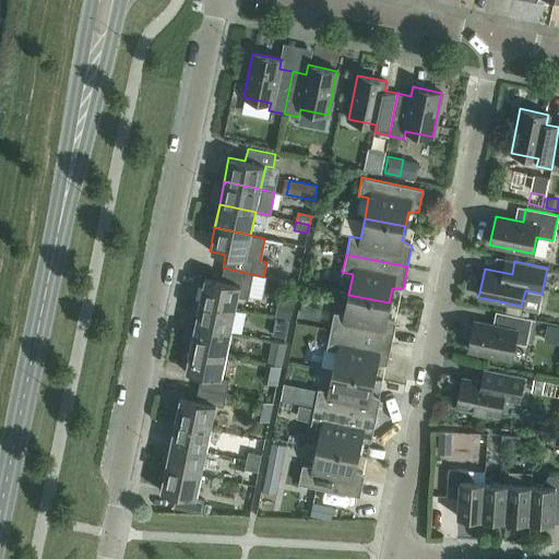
[(199,301),(235,309),(238,297),(248,299),(252,274),(223,268),(219,281),(204,277),(199,301)]
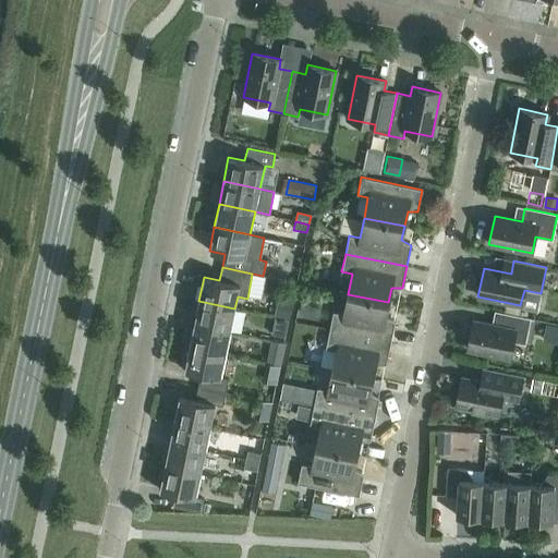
[(388,302),(348,294),(343,314),(332,312),(329,330),(390,342),(395,322),(386,316),(388,302)]
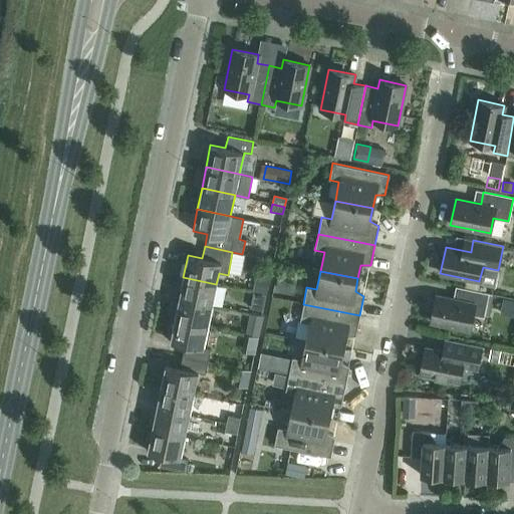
[(269,277),(255,273),(252,291),(266,294),(269,277)]
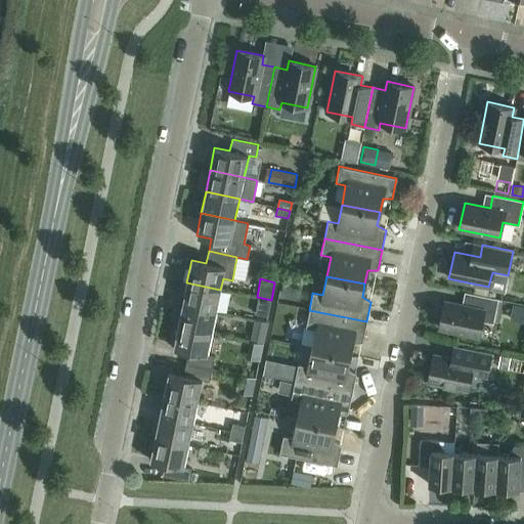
[(220,290),(186,282),(182,304),(216,311),(220,290)]
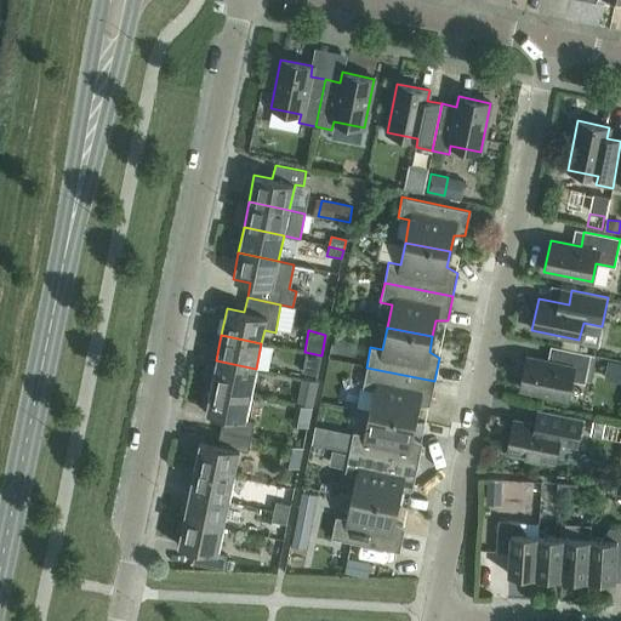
[(584,383),(590,354),(559,348),(557,363),(527,357),(519,388),(567,398),(571,380),(584,383)]
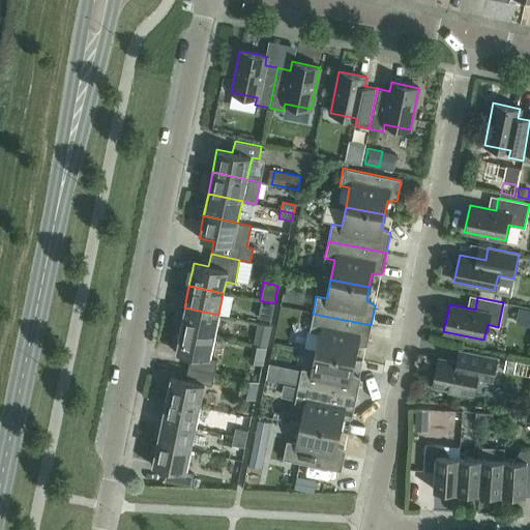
[(274,303),(261,300),(257,317),(270,320),(274,303)]
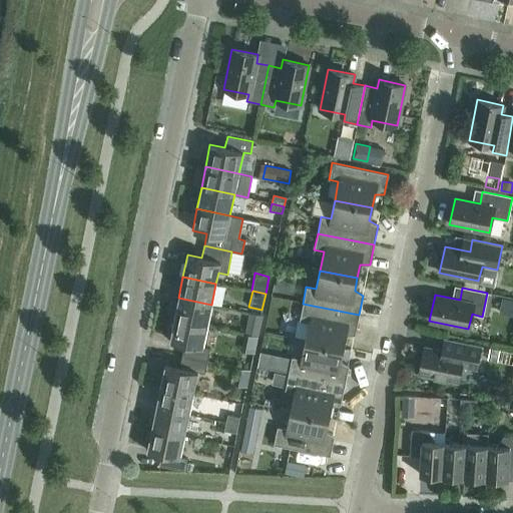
[(211,305),(178,298),(173,319),(207,326),(211,305)]
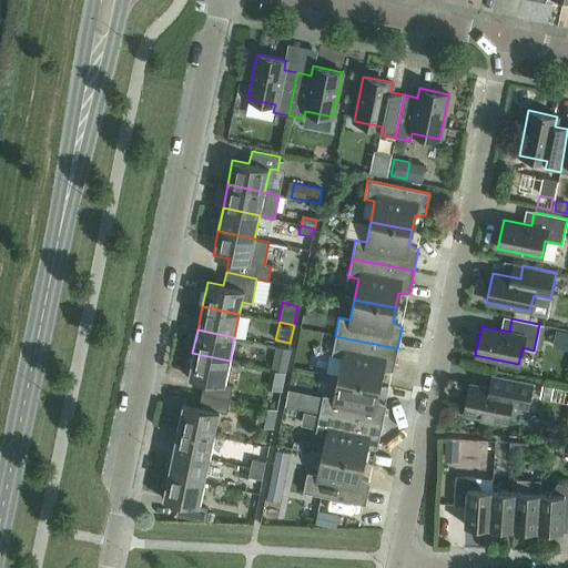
[(567,332),(555,330),(553,342),(567,345),(567,332)]
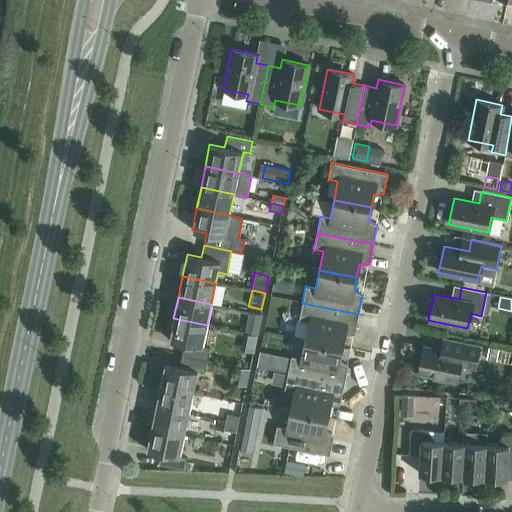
[(304,340),(342,347),(345,334),(354,334),(358,314),(302,303),(298,319),(308,321),(304,340)]
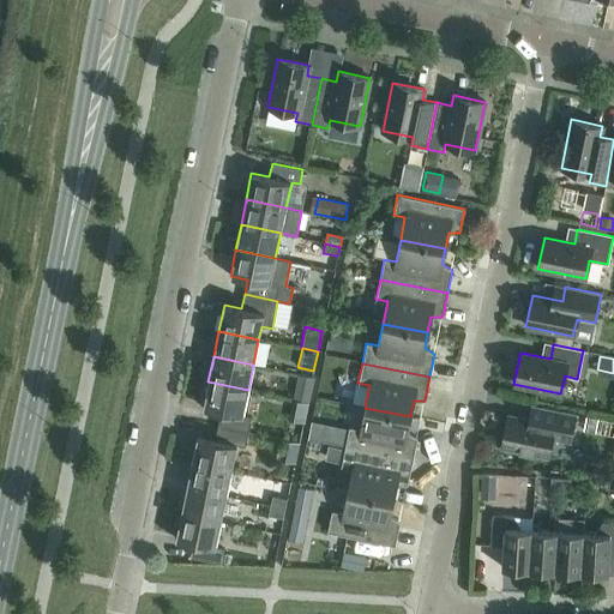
[(313,379),(298,375),(293,399),(308,402),(313,379)]
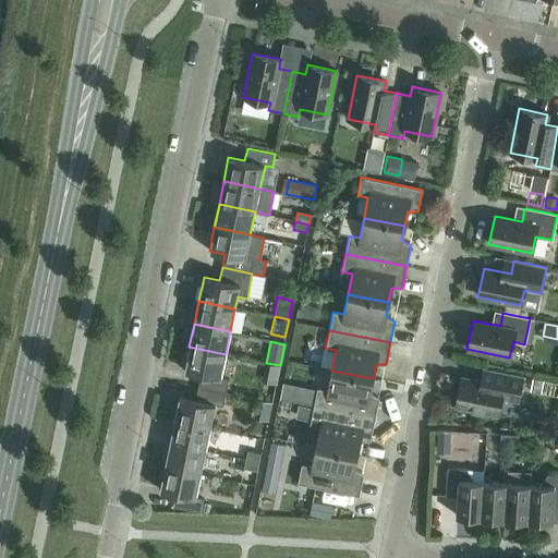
[(226,354),(189,347),(184,371),(201,374),(197,387),(226,392),(228,379),(220,377),(226,354)]
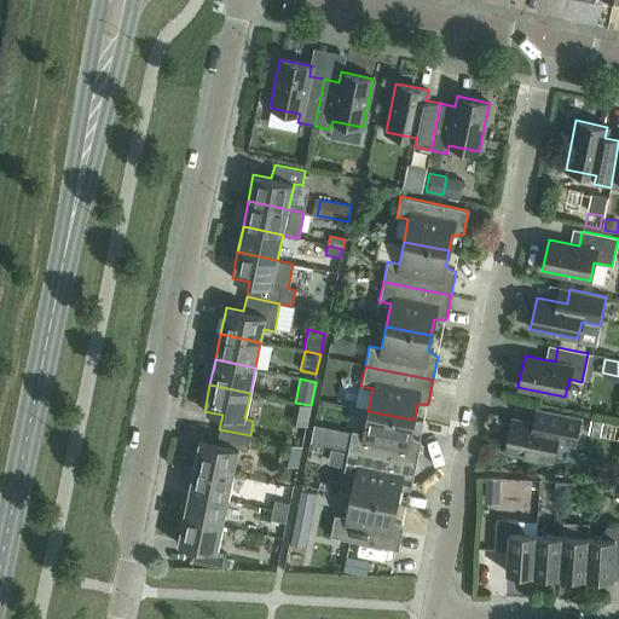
[(580,417),(538,409),(534,423),(512,418),(505,451),(553,461),(556,443),(574,446),(580,417)]
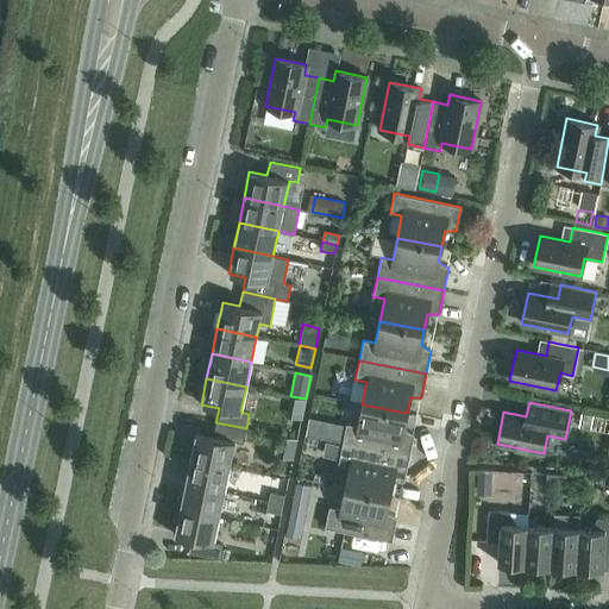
[(341,444),(409,457),(414,434),(403,428),(407,413),(362,405),(358,426),(346,424),(346,425),(343,441),(341,444)]
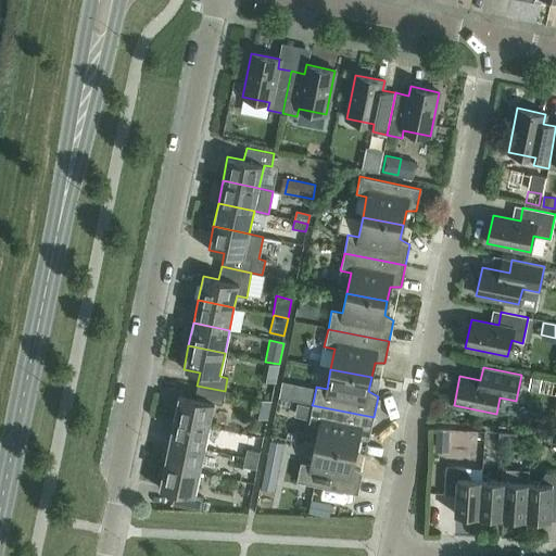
[(225,391),(197,386),(194,399),(178,395),(173,418),(210,426),(214,403),(222,404),(225,391)]
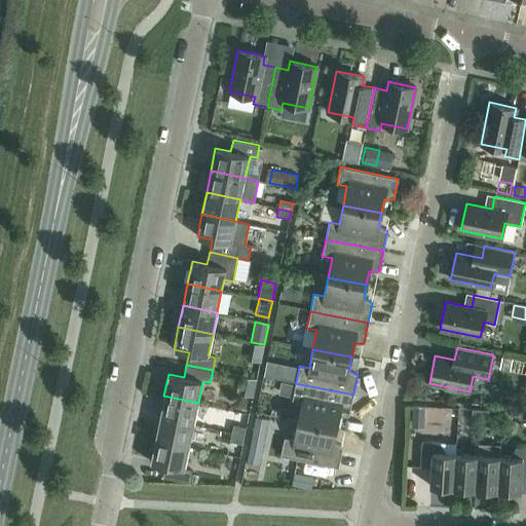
[(299,367),(289,365),(286,379),(296,381),(299,367)]
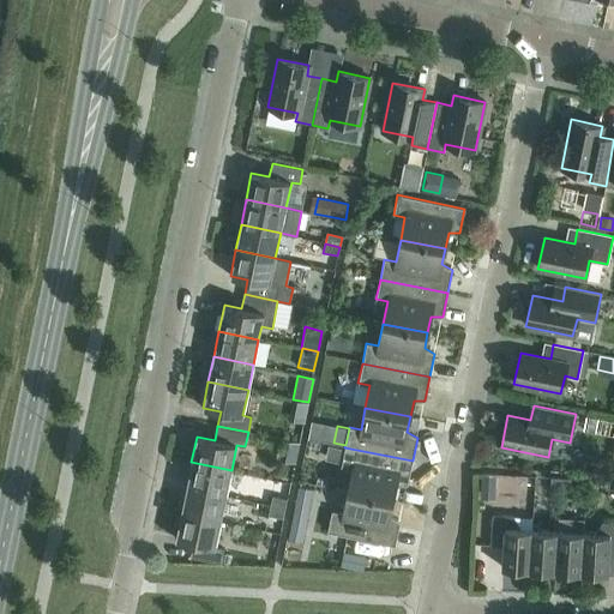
[(342,449),(327,445),(324,459),(338,463),(342,449)]
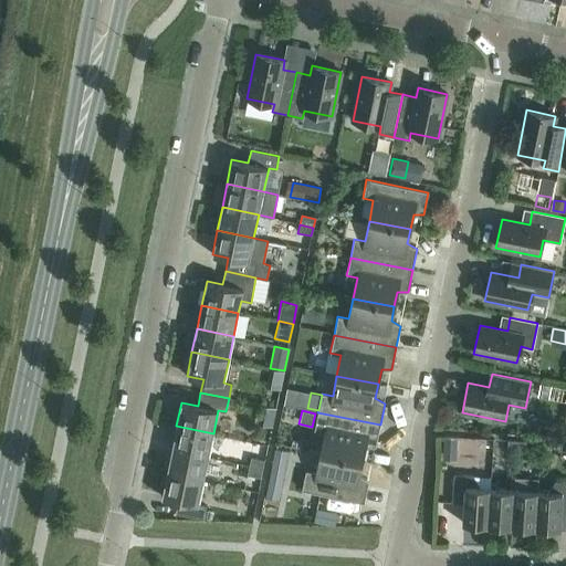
[(321,453),(362,461),(365,448),(376,447),(380,425),(317,412),(314,430),(325,433),(321,453)]
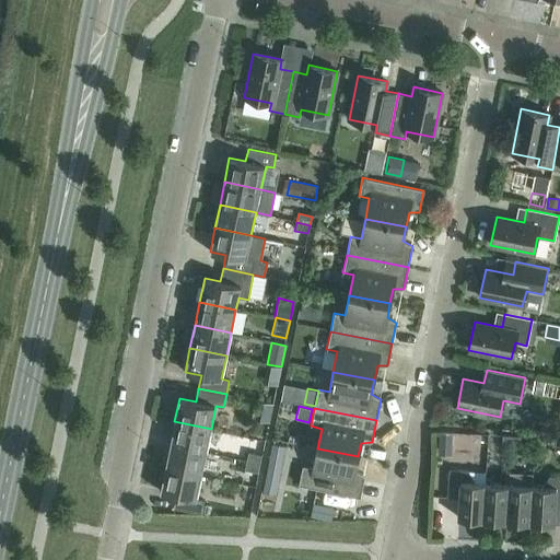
[(211,429),(174,421),(170,445),(206,452),(211,429)]
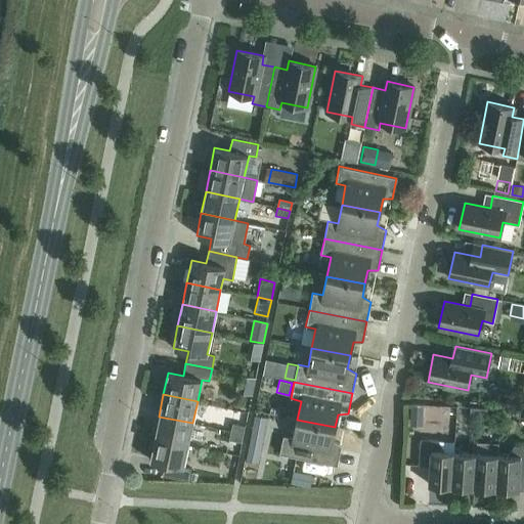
[(423,404),(410,404),(410,416),(423,416),(423,404)]
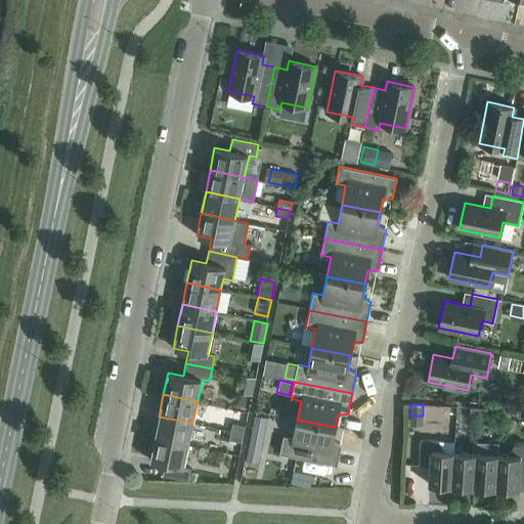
[(478,407),(468,406),(468,420),(478,421),(478,407)]
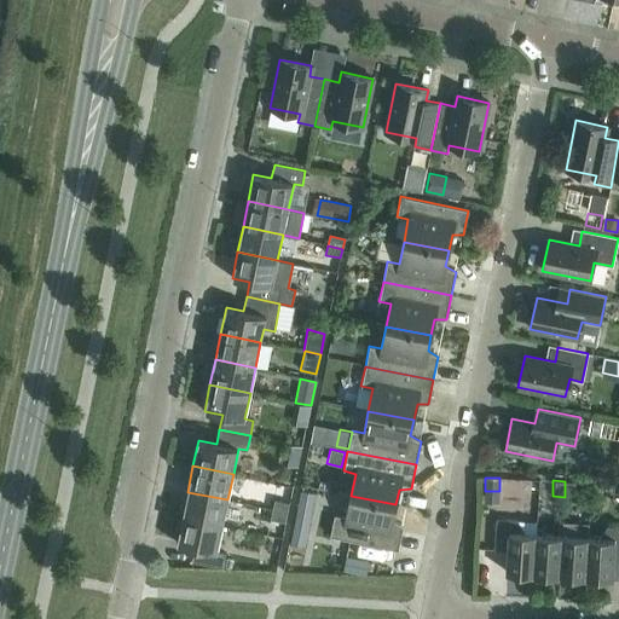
[(298,499),(313,503),(316,493),(300,490),(298,499)]
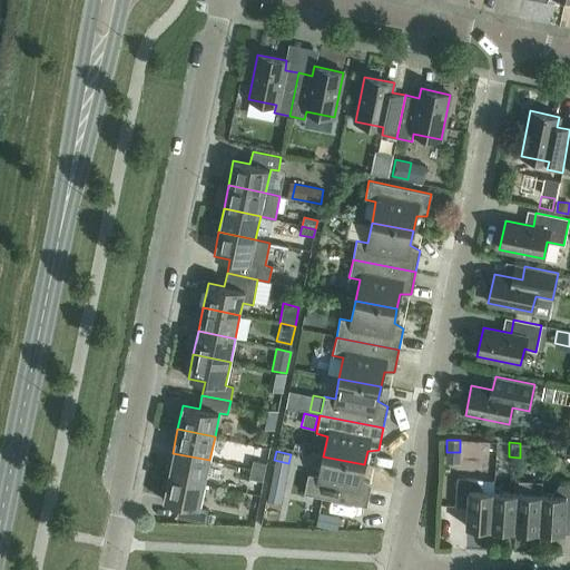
[(209,460),(173,453),(168,477),(205,484),(209,460)]
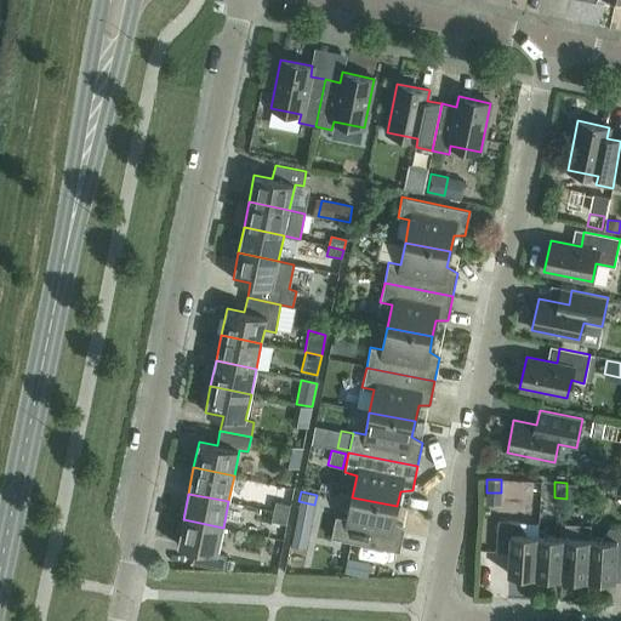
[(397,506),(352,497),(347,519),(335,517),(331,537),(399,552),(404,528),(394,522),(397,506)]
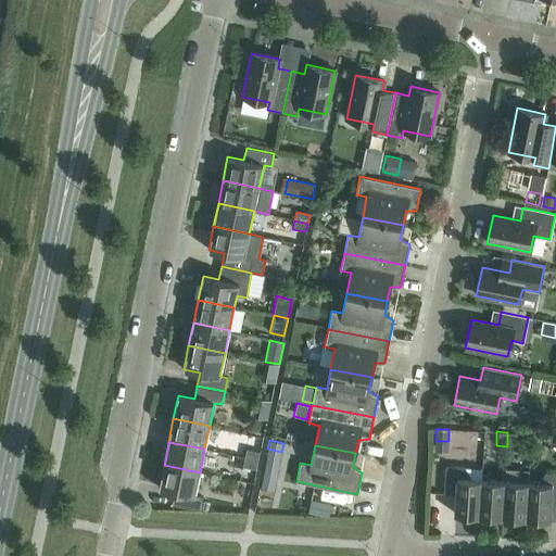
[(245,457),(258,460),(261,452),(248,449),(245,457)]
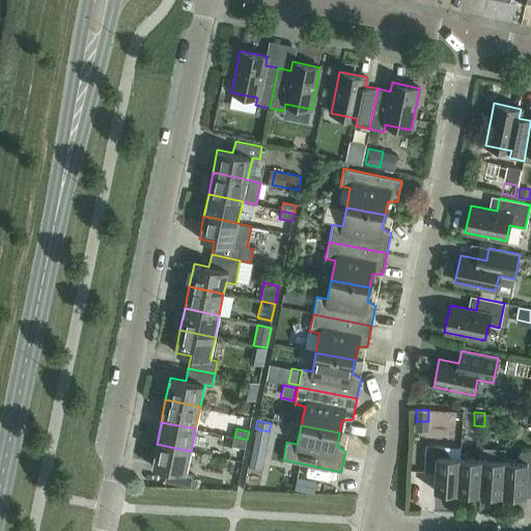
[(247,440),(234,437),(233,446),(246,448),(247,440)]
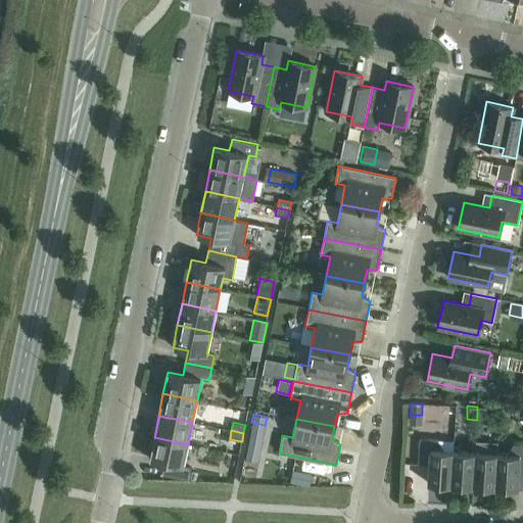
[(188,444),(154,437),(149,459),(164,462),(161,474),(188,479),(190,467),(183,466),(188,444)]
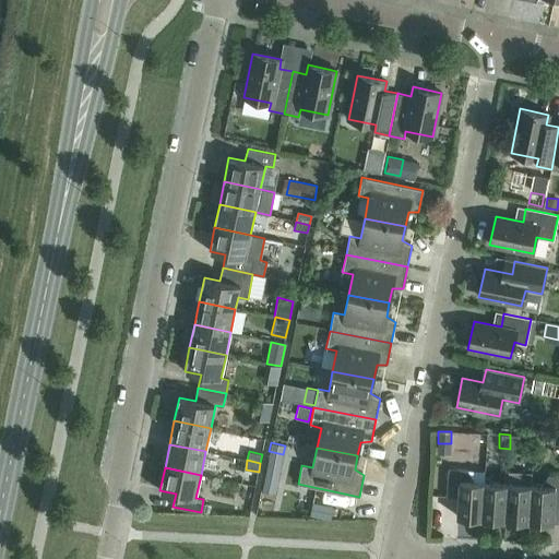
[(459,497),(458,518),(482,519),(484,483),(474,482),(467,470),(448,468),(445,496),(459,497)]
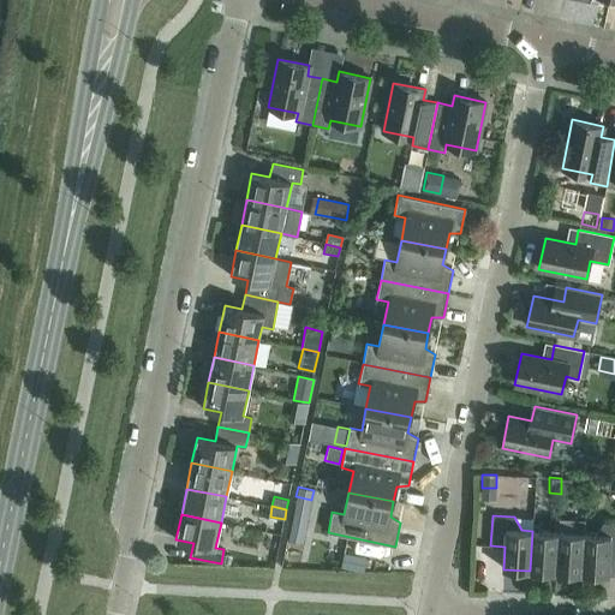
[(614,553),(614,523),(603,523),(595,535),(584,533),(581,574),(608,575),(609,553),(614,553)]
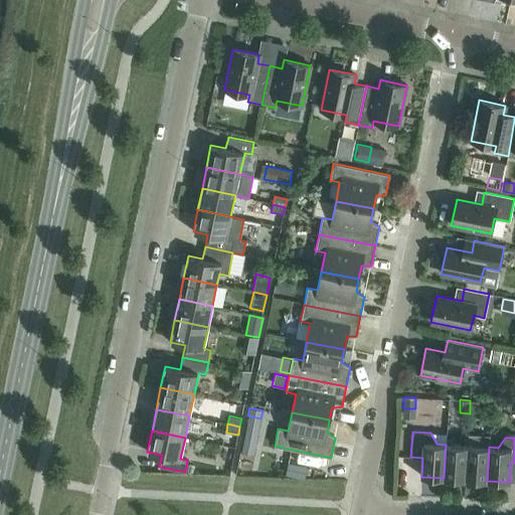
[(241,452),(253,454),(255,443),(243,440),(241,452)]
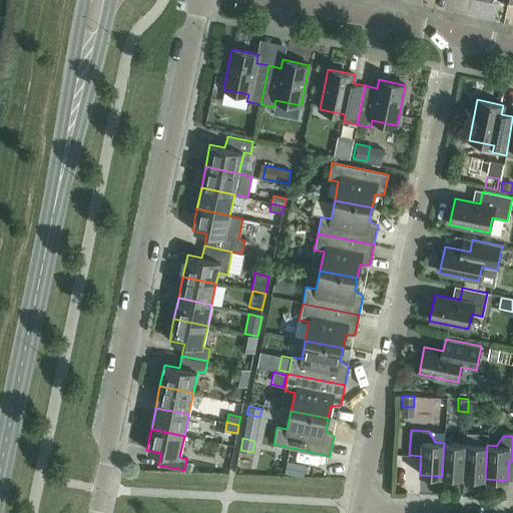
[(464,477),(466,444),(444,443),(442,476),(464,477)]
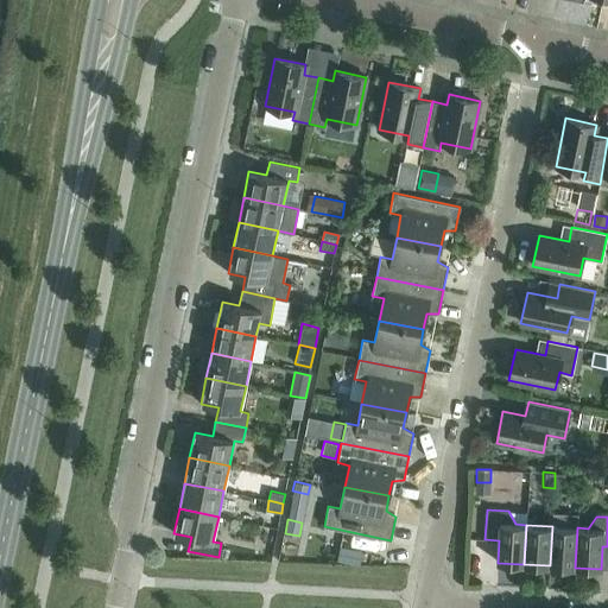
[(575,568),(577,527),(552,526),(550,565),(575,568)]
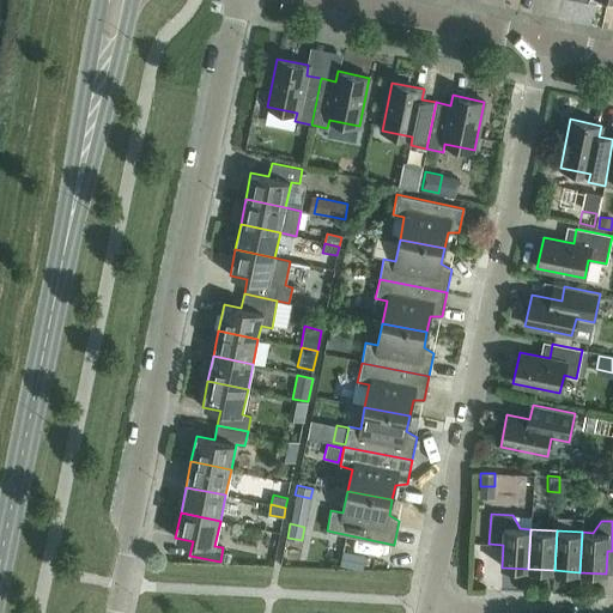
[(365,556),(343,551),(340,564),(363,569),(365,556)]
